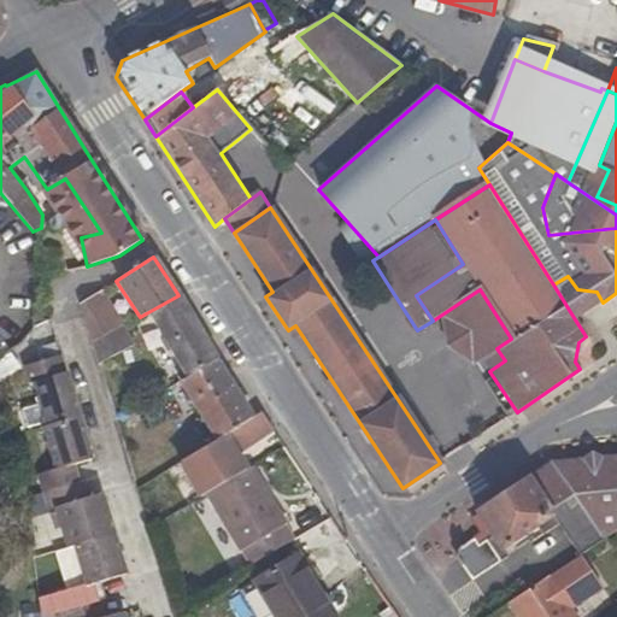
[(577,289),(568,276),(553,285),(575,319),(603,303),(597,292),(577,289)]
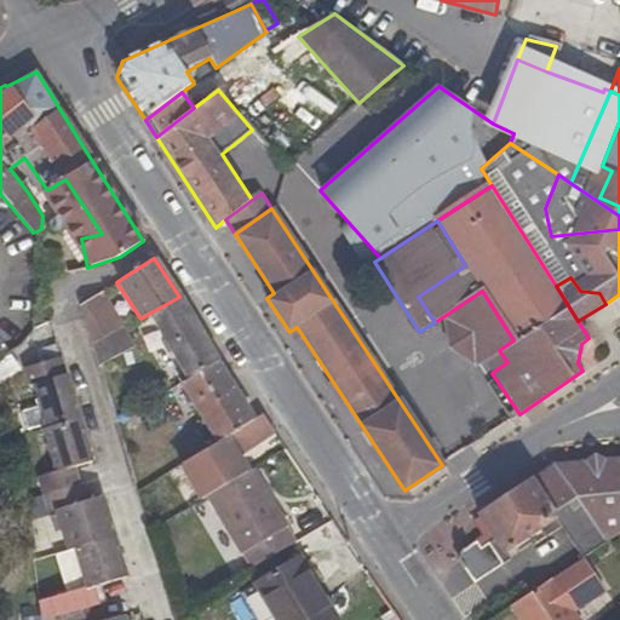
[(474,368),(483,361),(492,373),(507,362),(499,350),(514,340),(482,291),(442,317),(474,368)]
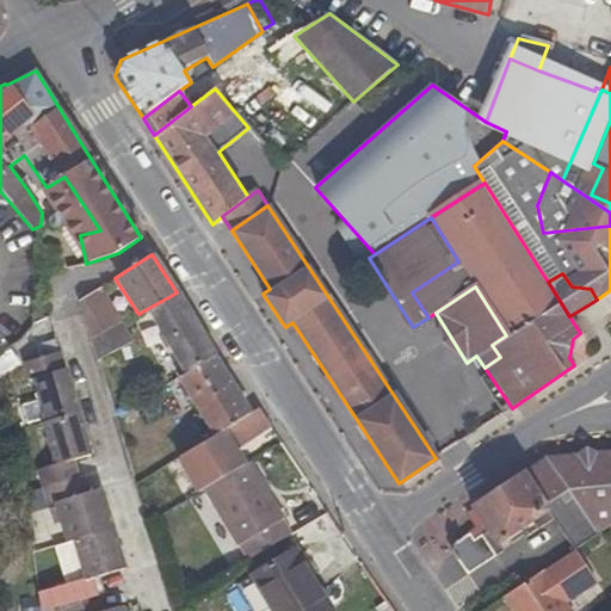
[(119,325),(122,323),(99,288),(78,301),(90,341),(119,325)]
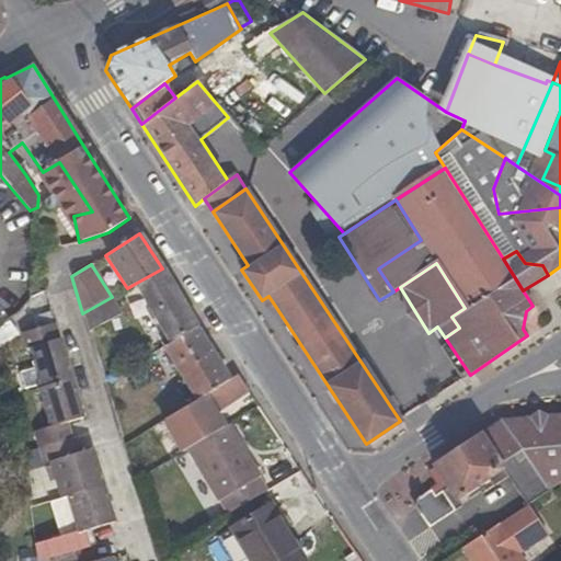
[(160,342),(163,347),(198,327),(162,268),(133,285),(165,339),(160,342)]
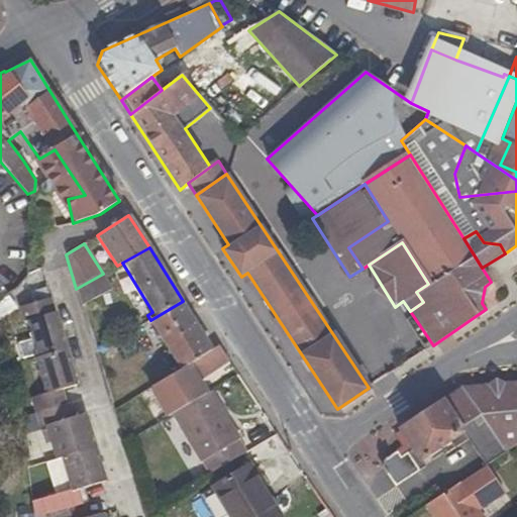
[(245,284),(251,279),(247,273),(241,277),(245,284)]
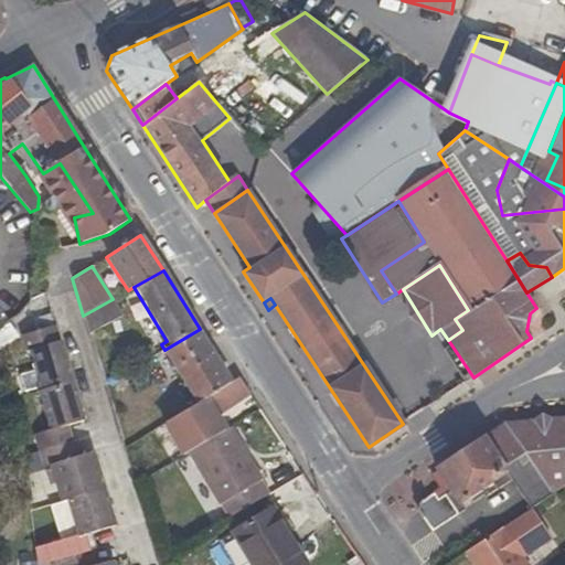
[(120,318),(110,300),(83,316),(89,334),(120,318)]
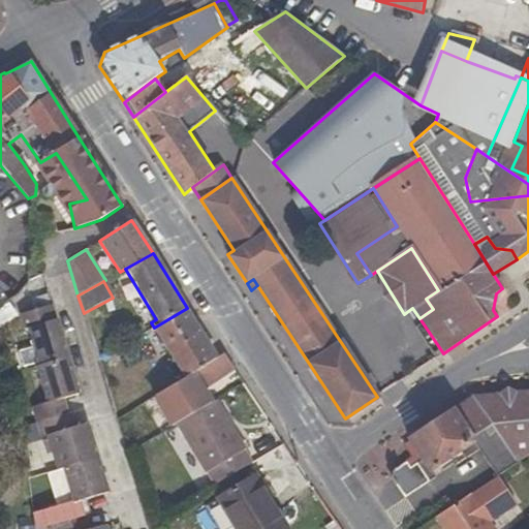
[(51,306),(20,315),(24,330),(28,329),(39,367),(36,368),(47,403),(32,407),(41,437),(48,435),(58,470),(62,469),(73,503),(50,510),(55,528),(106,528),(106,526),(93,528),(89,528),(81,502),(109,493),(88,424),(72,429),(63,398),(79,394),(51,306)]
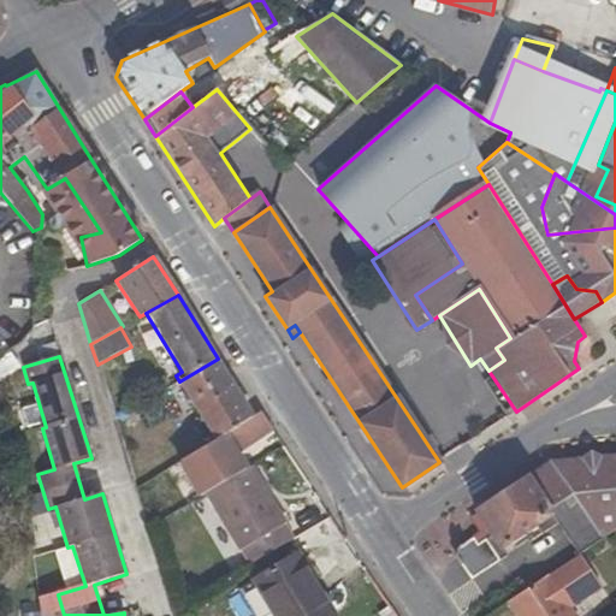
[(255,416),(218,359),(179,381),(217,440),(226,434),(255,416)]
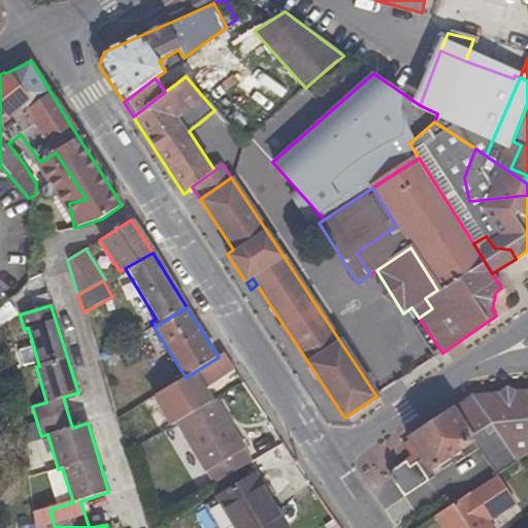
[(433,353),(410,318),(377,339),(400,375),(433,353)]
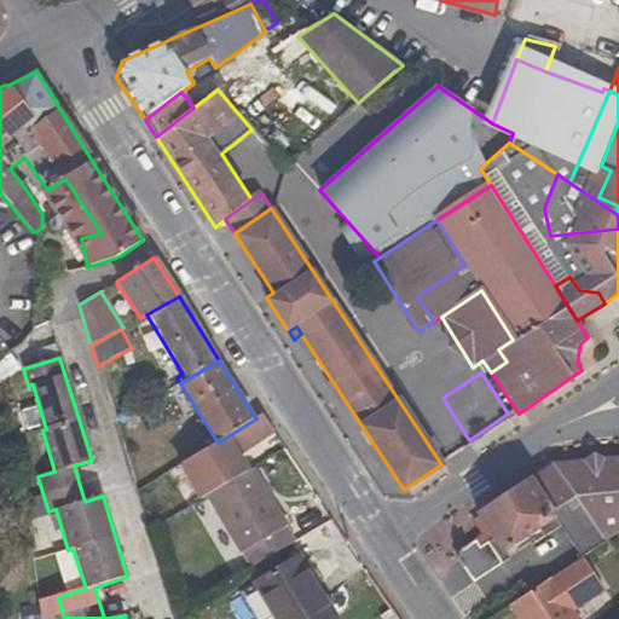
[(227,437),(238,453),(273,432),(261,415),(256,418),(227,437)]
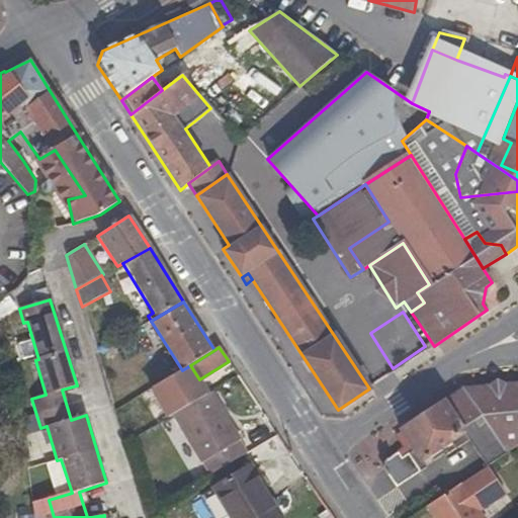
[(208,395),(199,379),(190,365),(182,370),(154,387),(172,417),(173,416),(208,395)]
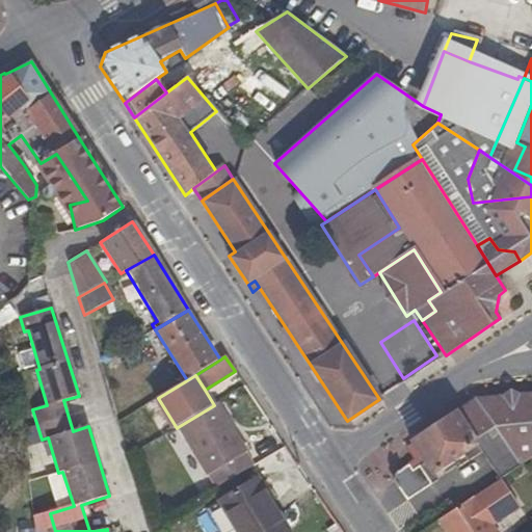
[(531,391),(519,393),(519,423),(531,422),(531,391)]
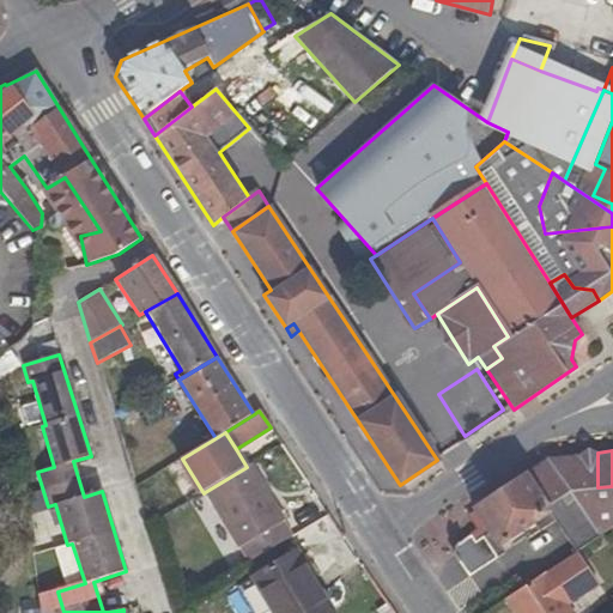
[(455,553),(456,557),(471,577),(503,556),(499,550),(535,527),(540,533),(556,522),(576,552),(612,527),(612,486),(598,487),(598,453),(548,457),(472,510),(487,534),(473,544),(468,538),(456,545),(455,548),(455,553)]
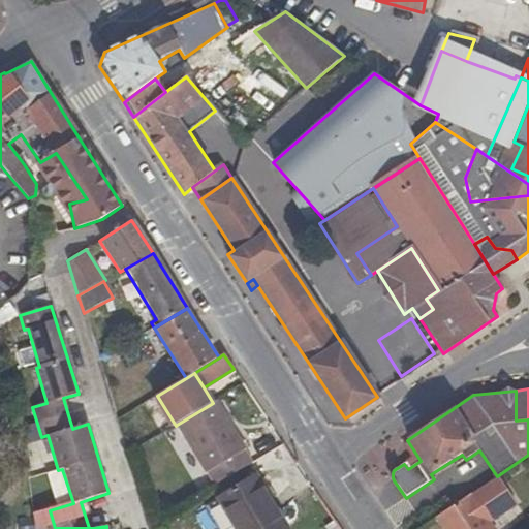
[(177,425),(206,473),(246,450),(216,401),(213,403),(177,425)]
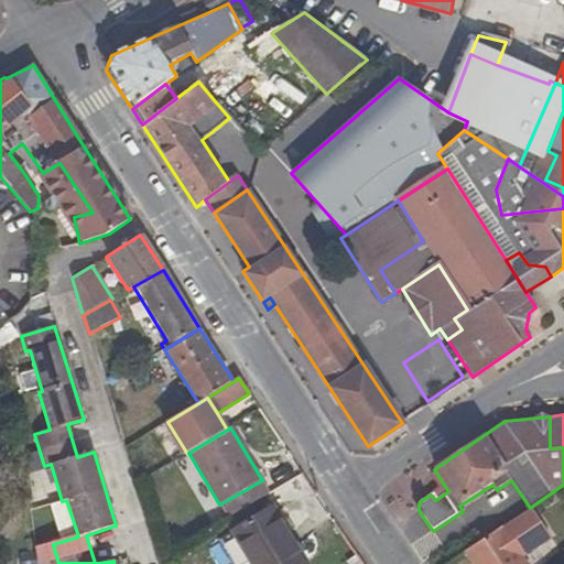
[(438,489),(431,495),(435,500),(448,491),(434,469),(429,474),(438,489)]
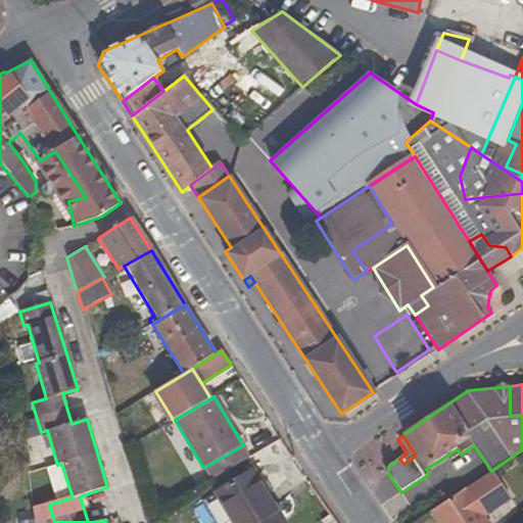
[(243,445),(203,468),(211,482),(251,459),(243,445)]
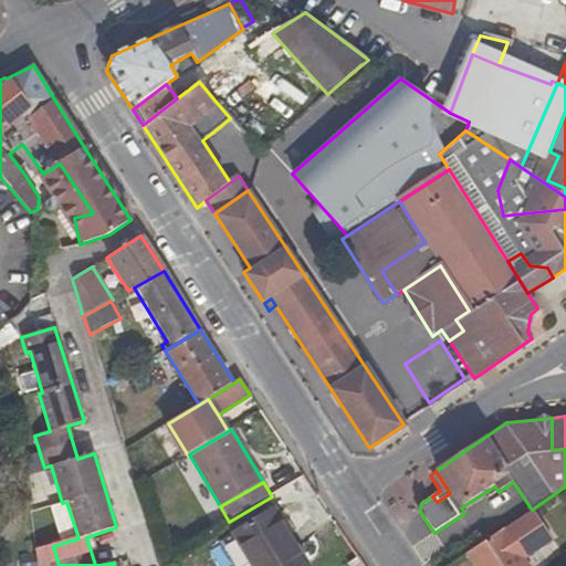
[(307,565),(274,510),(232,534),(251,565),(307,565)]
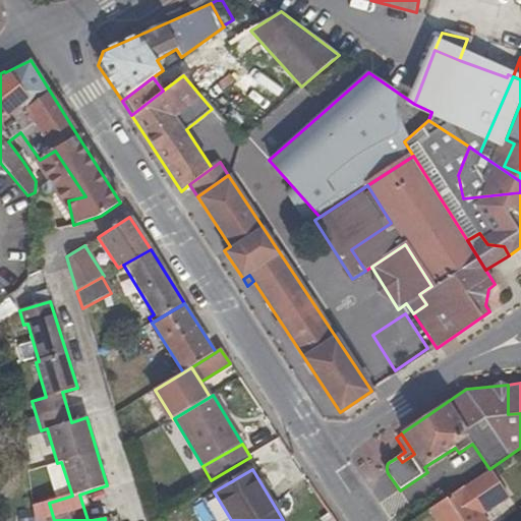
[(464,486),(429,509),(437,520),(496,520),(499,519),(484,498),(475,504),(464,486)]
